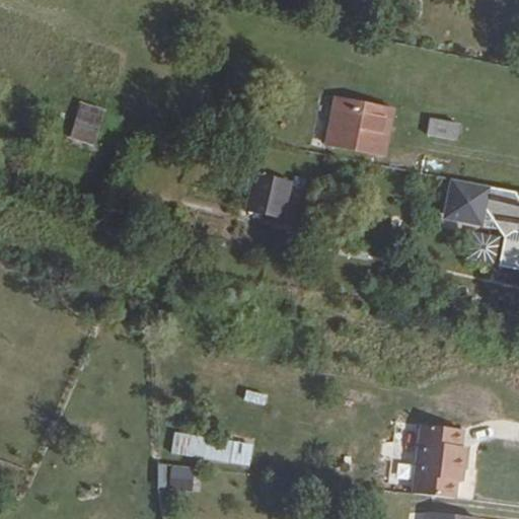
[(388,110),(335,99),(324,148),(379,160),(382,146),(375,144),(380,121),(386,122),(388,110)]
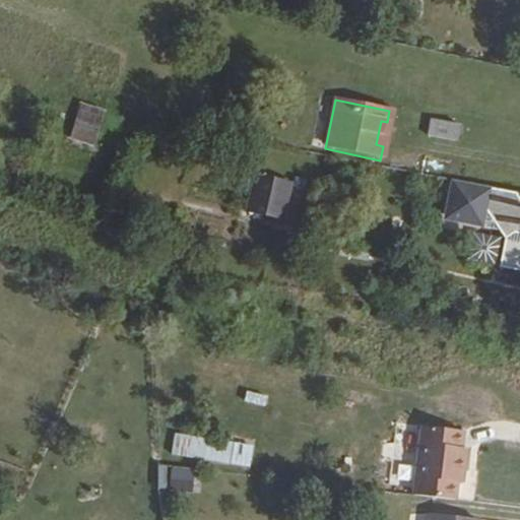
[(95,144),(106,108),(80,101),(70,137),(95,144)]
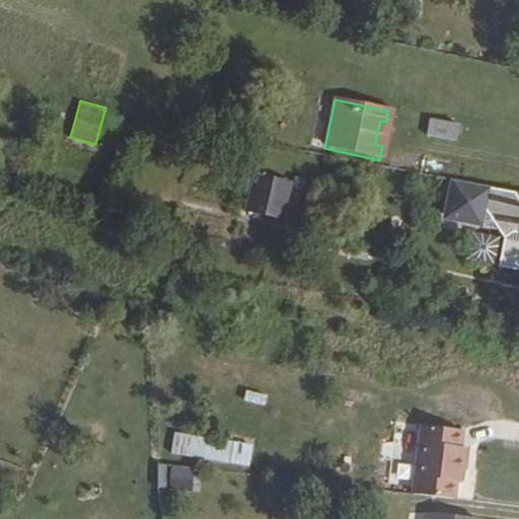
[(382,146),(386,122),(380,121),(375,144),(382,146)]
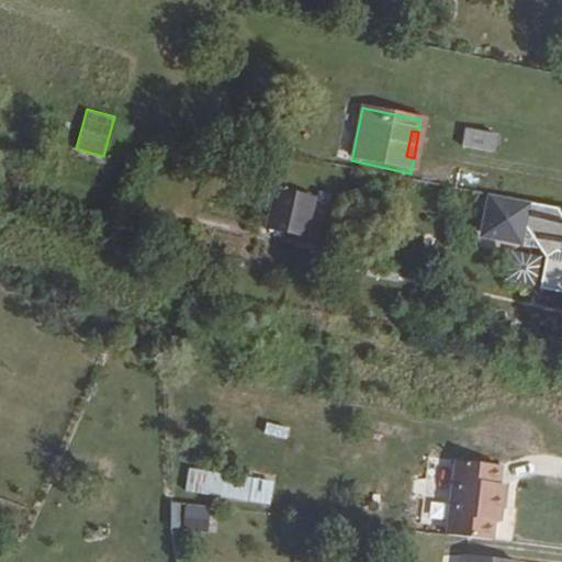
[(463,134),(460,153),(490,157),(493,139),(473,135),(463,134)]
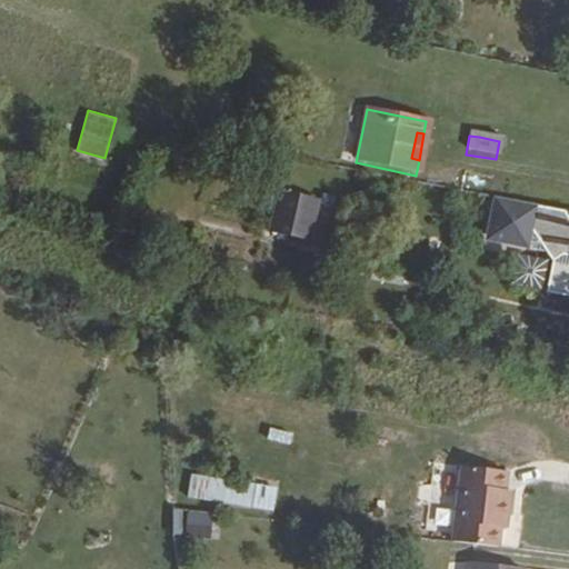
[(322,192),(317,231),(330,233),(336,195),(322,192)]
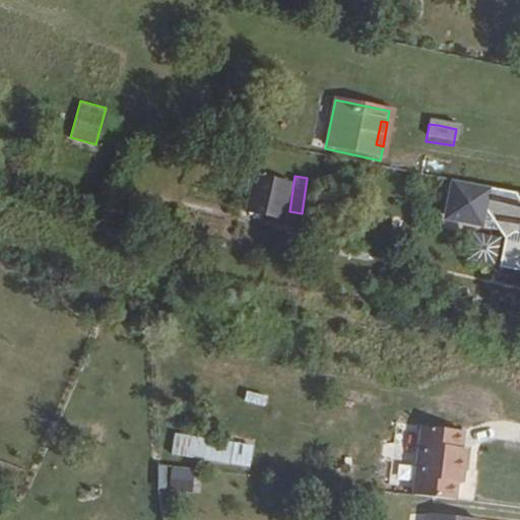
[(263,181),(254,177),(246,213),(256,214),(263,181)]
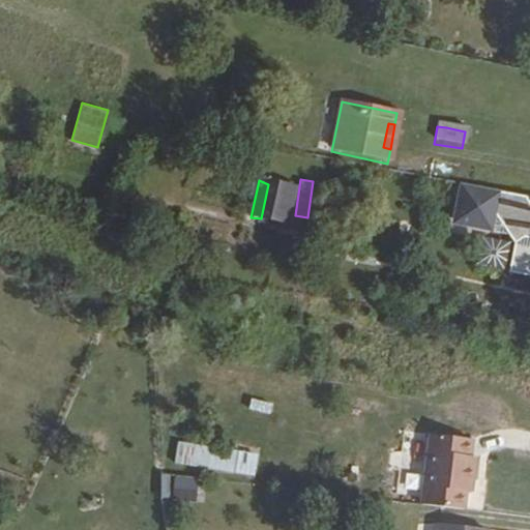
[(294,188),(268,184),(261,218),(278,222),(281,208),(290,209),(294,188)]
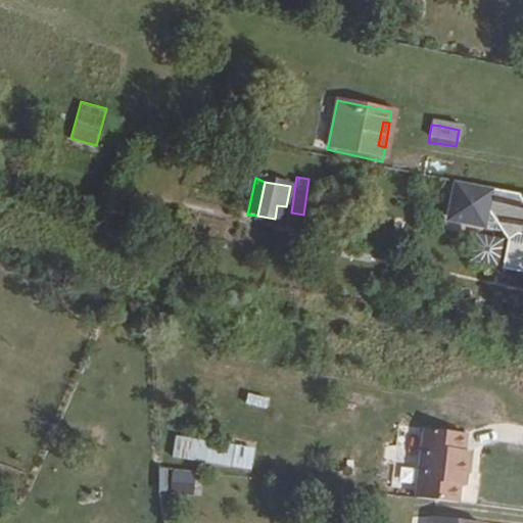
[(522,198),(452,184),(445,216),(448,223),(498,235),(504,244),(512,236),(521,238),(521,242),(522,242),(522,198)]
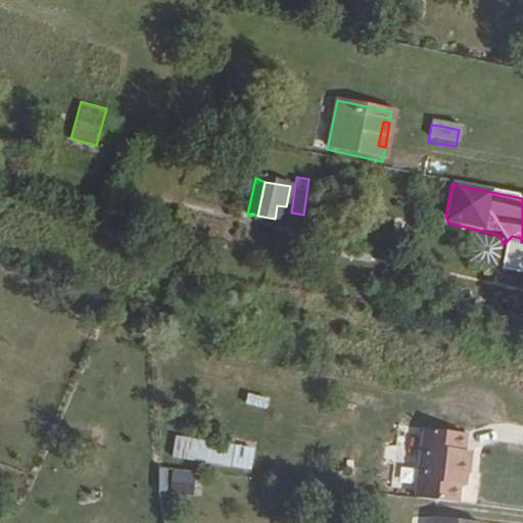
[(283,222),(286,206),(277,205),(275,219),(283,222)]
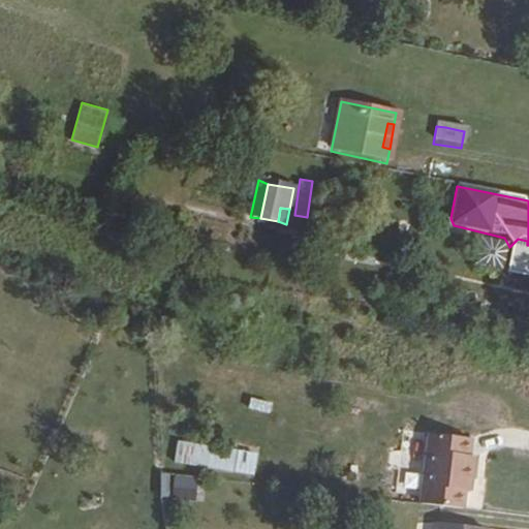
[(251,396),(248,407),(270,413),(274,402),(251,396)]
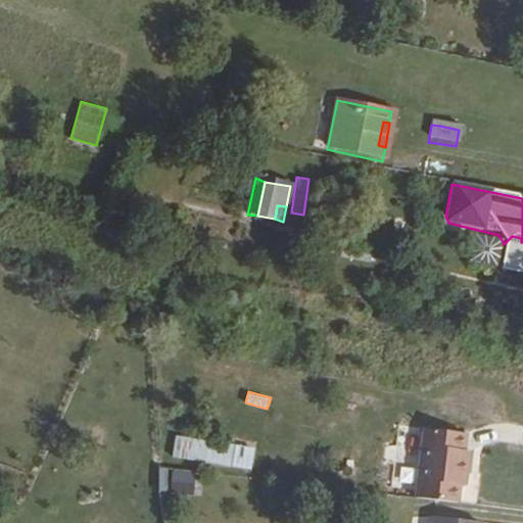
[(466,450),(469,434),(427,427),(422,450),(470,460),(471,452),(466,450)]
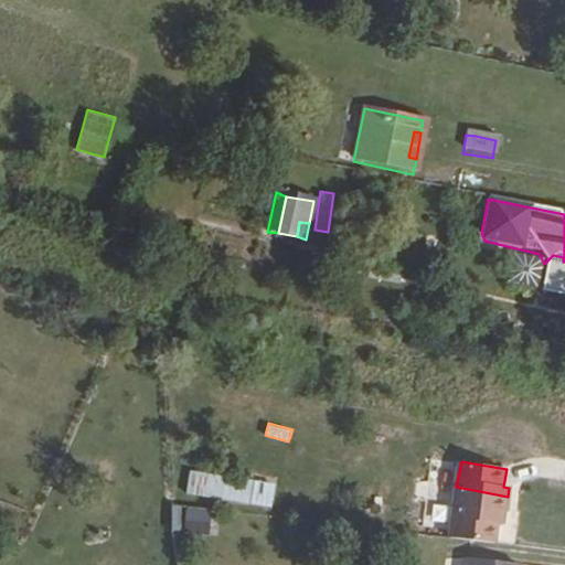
[(274,505),(276,480),(189,471),(187,497),(274,505)]
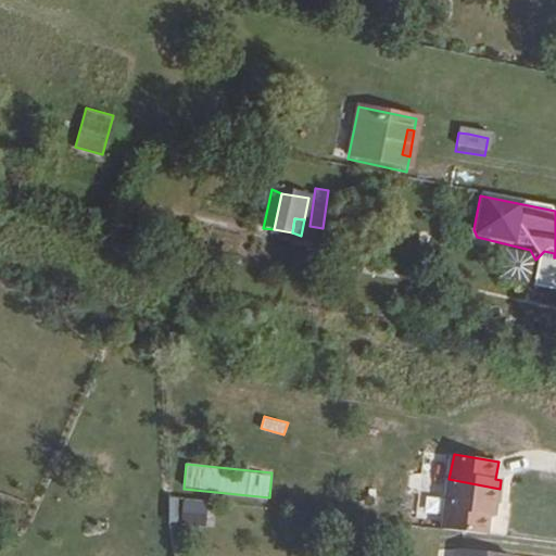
[(500,489),(449,479),(441,527),(487,533),(490,517),(492,502),(497,503),(500,489)]
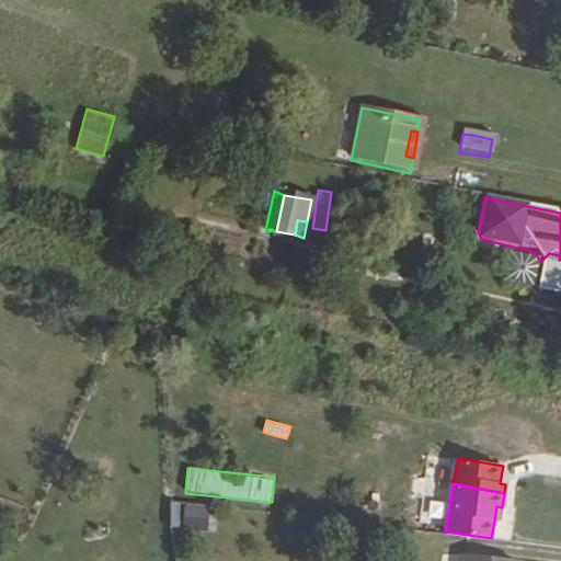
[(172,502),(171,528),(210,530),(212,504),(172,502)]
